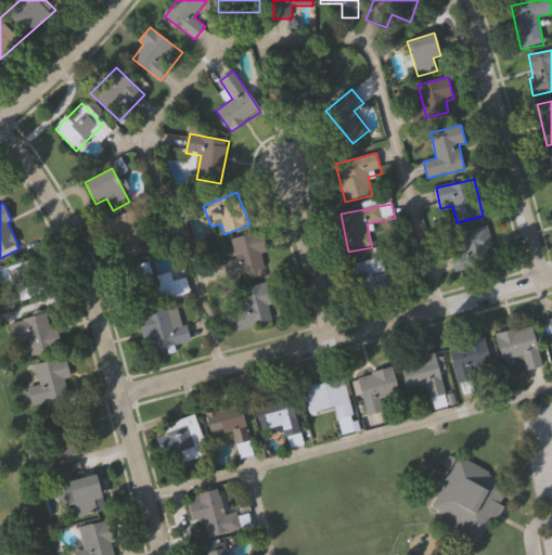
[(145,255),(119,260),(111,219),(137,214),(145,255)]
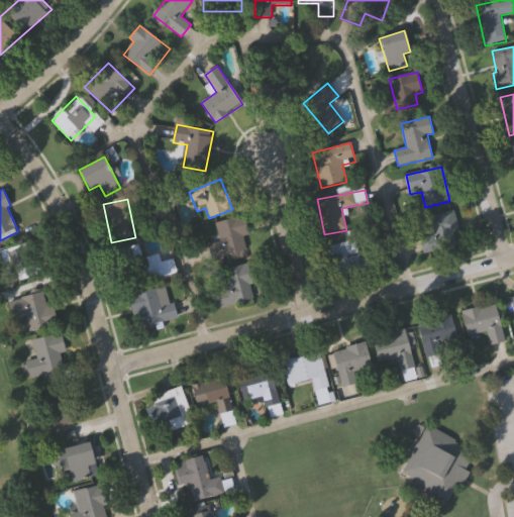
[(454,211),(464,244),(425,254),(421,239),(433,236),(429,217),(454,211)]
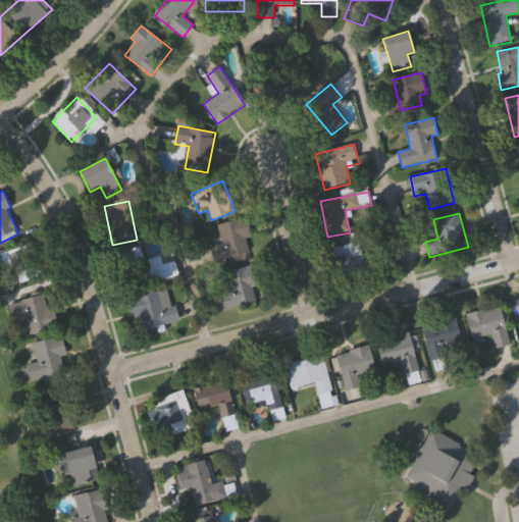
[(218,222),(242,216),(251,252),(215,261),(211,246),(223,243),(218,222)]
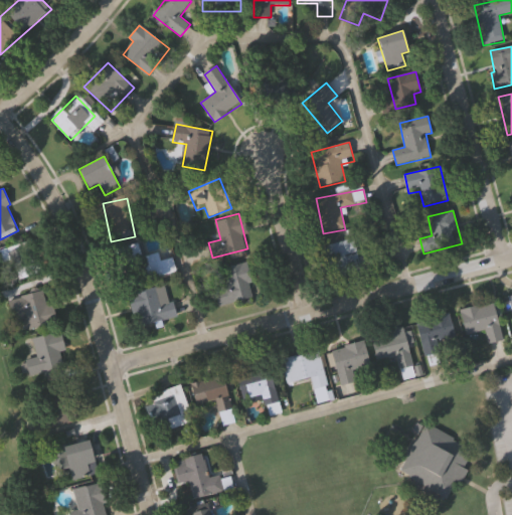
[(11,284),(0,253),(0,250),(32,239),(44,272),(11,284)]
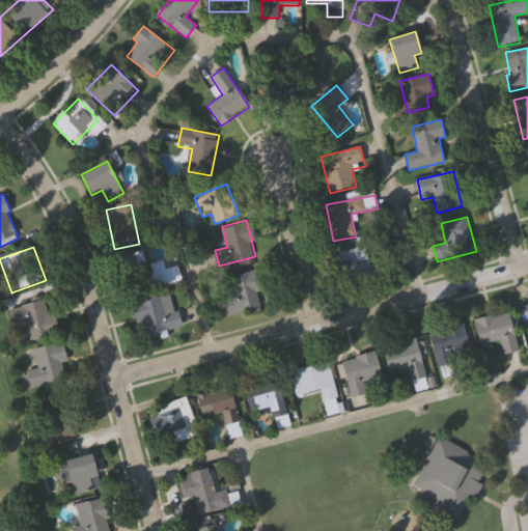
[(387,279),(351,285),(349,272),(339,273),(336,253),(366,247),(368,261),(384,258),(387,279)]
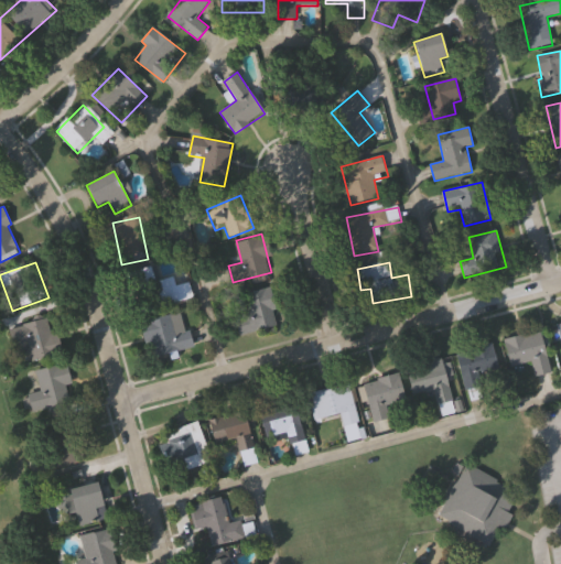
[(132,272),(153,267),(158,282),(175,277),(182,302),(143,313),(132,272)]
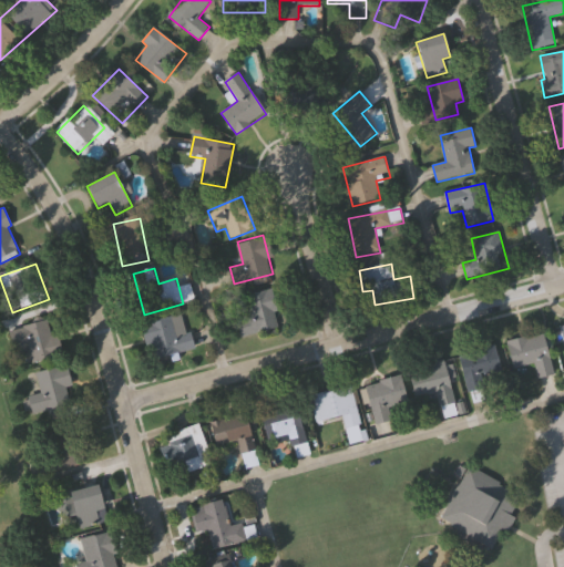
[(241,339),(237,321),(247,319),(245,308),(242,309),(239,298),(272,290),(280,329),(241,339)]
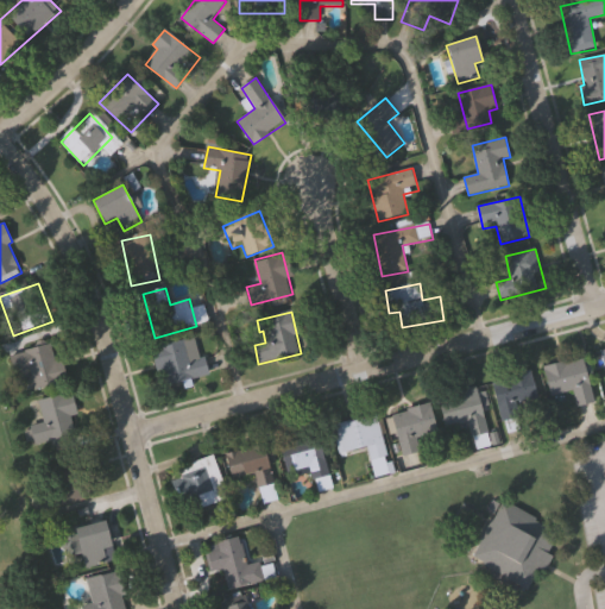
[(197,338),(207,376),(169,385),(165,371),(158,374),(152,350),(197,338)]
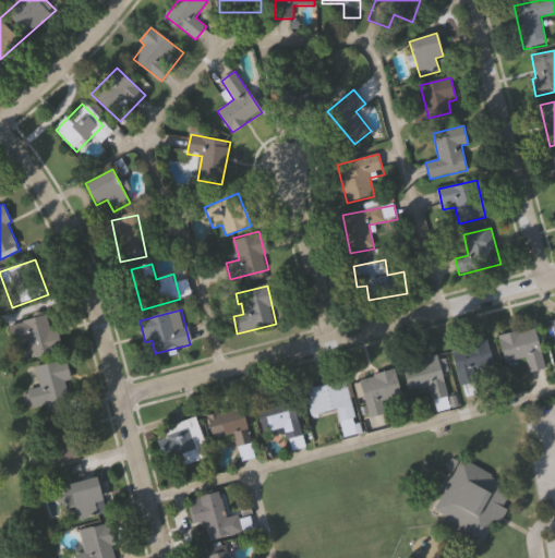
[(33,359),(28,339),(13,342),(9,326),(52,314),(62,351),(33,359)]
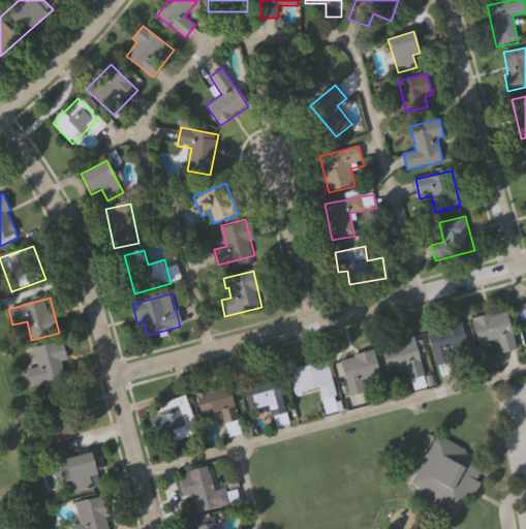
[(480,344),(473,319),(507,311),(517,349),(502,353),(498,340),(480,344)]
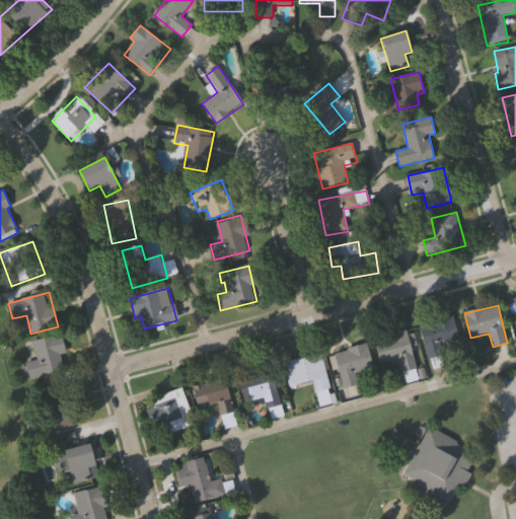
[(428,357),(420,324),(453,316),(461,349),(428,357)]
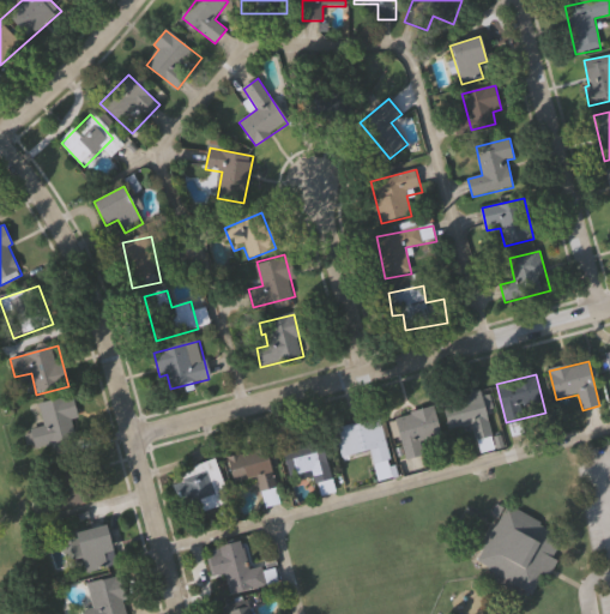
[(482,391),(493,435),(477,439),(475,428),(450,434),(441,402),(482,391)]
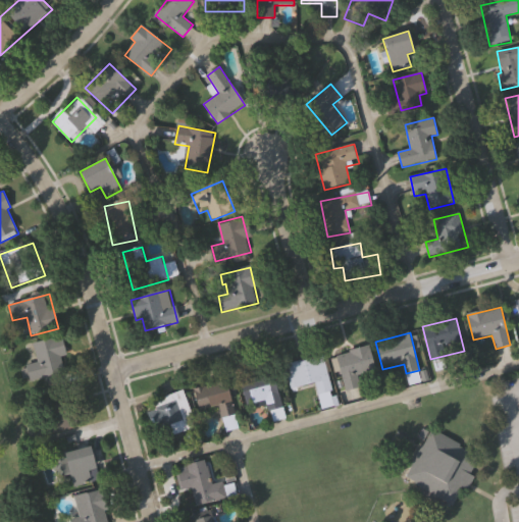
[(31,380),(27,364),(39,361),(34,343),(62,334),(67,354),(60,356),(64,371),(31,380)]
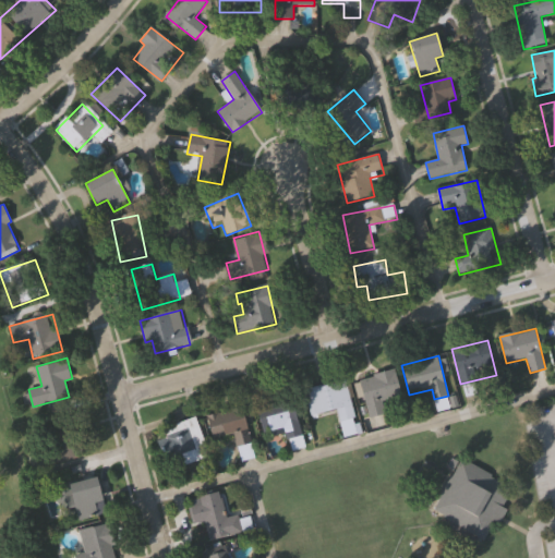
[(387,414),(369,417),(360,378),(396,371),(402,397),(384,400),(387,414)]
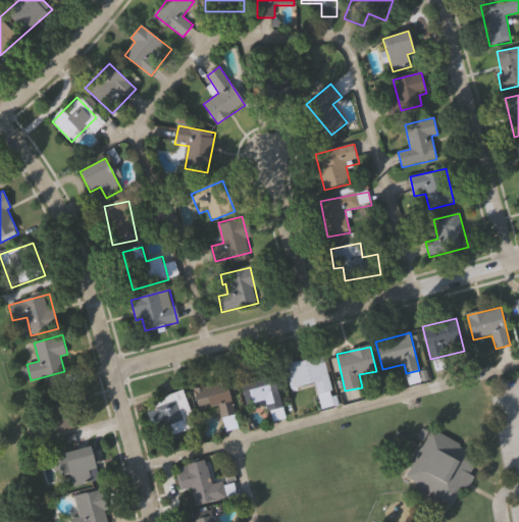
[(318,385),(293,393),(286,365),(323,356),(332,393),(321,396),(318,385)]
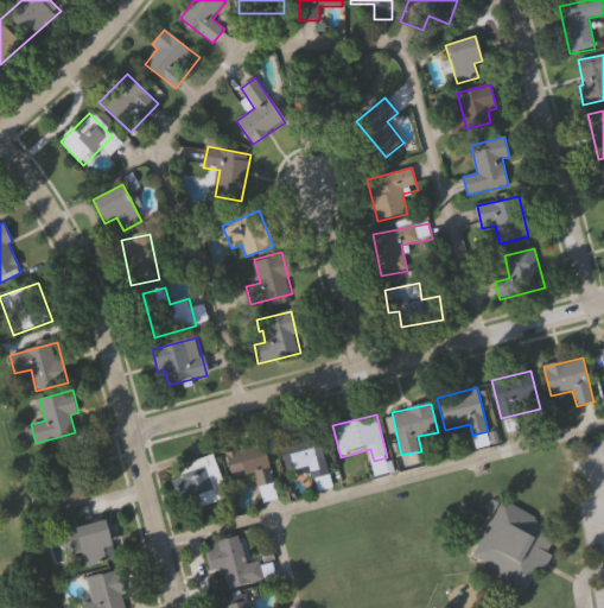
[(329,474),(313,477),(312,470),(287,476),(280,442),(319,434),(329,474)]
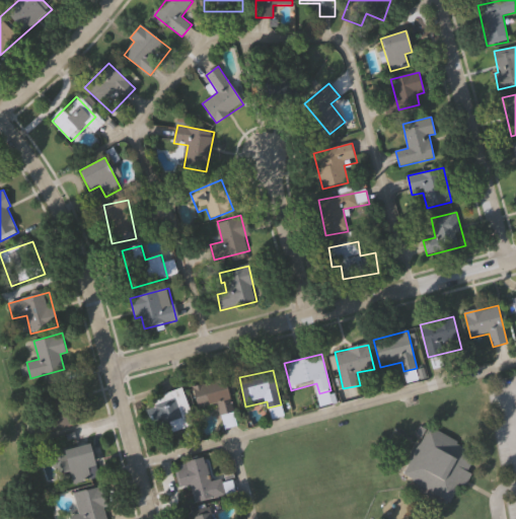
[(194,388),(228,379),(240,425),(225,429),(219,403),(199,409),(194,388)]
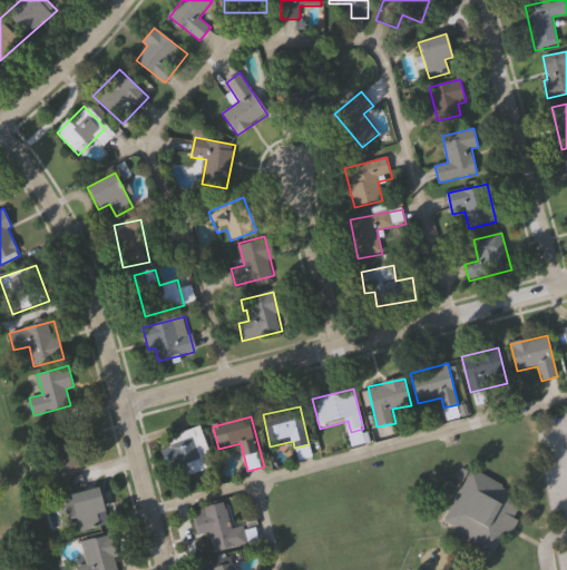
[(172,467),(162,438),(201,424),(214,464),(182,475),(177,464),(172,467)]
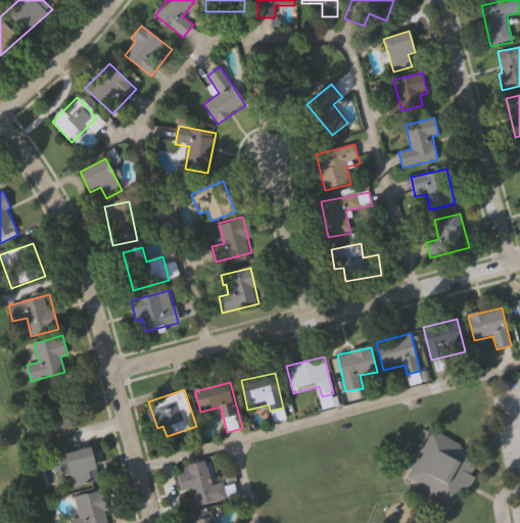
[(456,505),(441,496),(437,502),(416,490),(419,484),(417,483),(418,480),(409,475),(414,466),(412,466),(424,443),(425,444),(428,439),(422,436),(427,426),(438,431),(439,429),(465,443),(464,445),(481,455),(478,459),(480,460),(472,473),(477,476),(470,488),(465,486),(456,505)]
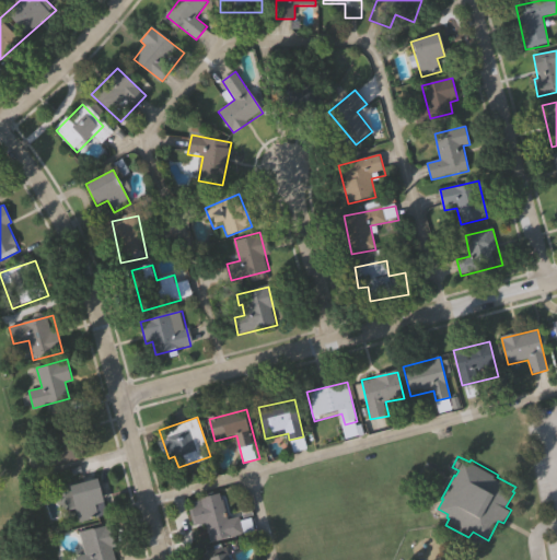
[(97,505),(101,517),(80,523),(70,486),(97,478),(104,503),(97,505)]
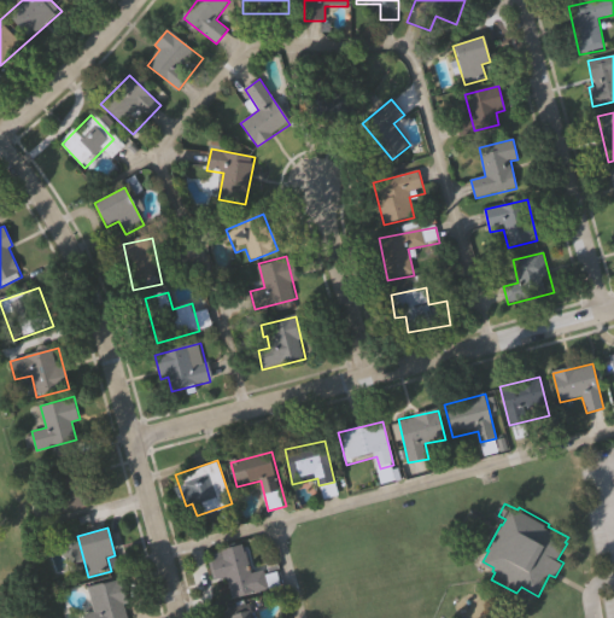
[(232,598),(227,576),(214,579),(209,560),(223,557),(221,549),(243,543),(250,573),(263,570),(268,588),(232,598)]
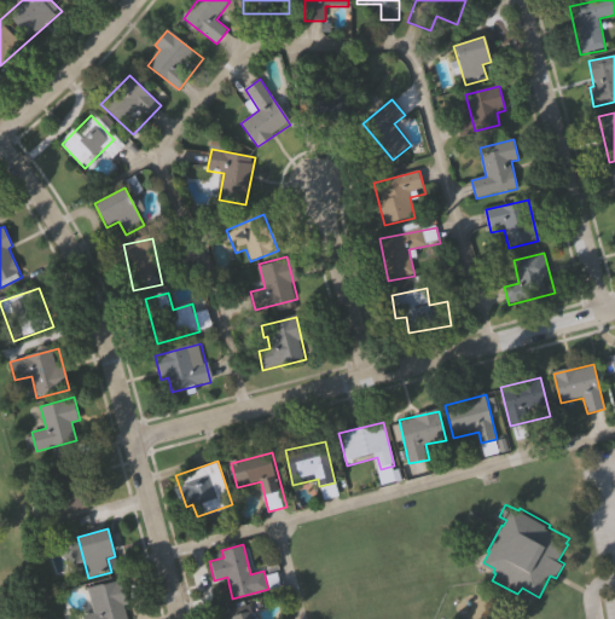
[(88,586),(121,579),(131,618),(85,618),(85,615),(94,613),(88,586)]
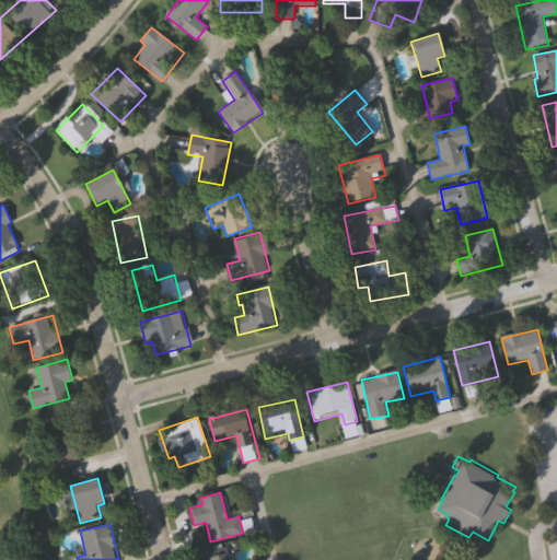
[(230,559),(202,559),(201,553),(227,547),(230,559)]
